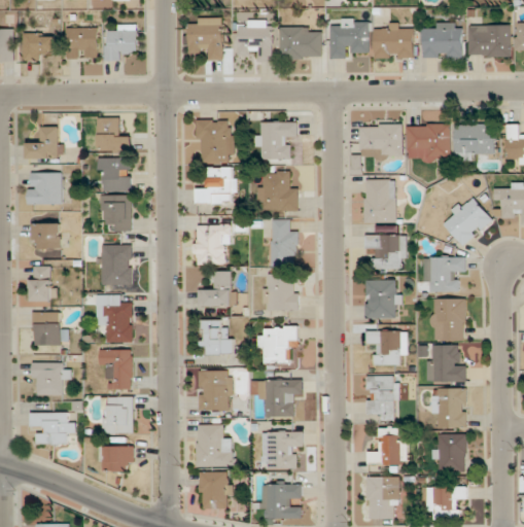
[(523,56),(523,16),(522,16),(523,24),(514,24),(514,57),(523,56)]
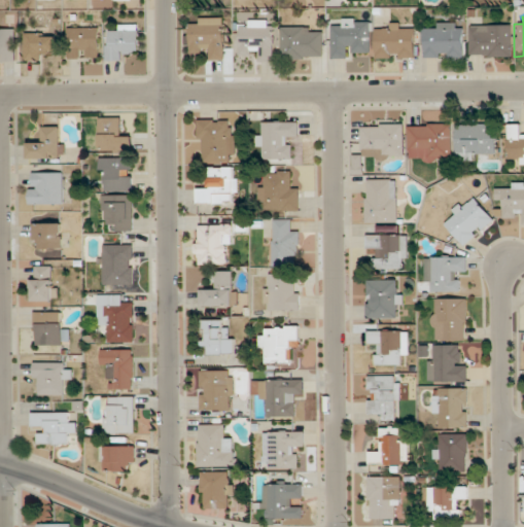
[(223,60),(223,18),(187,18),(187,49),(207,49),(207,60),(223,60)]
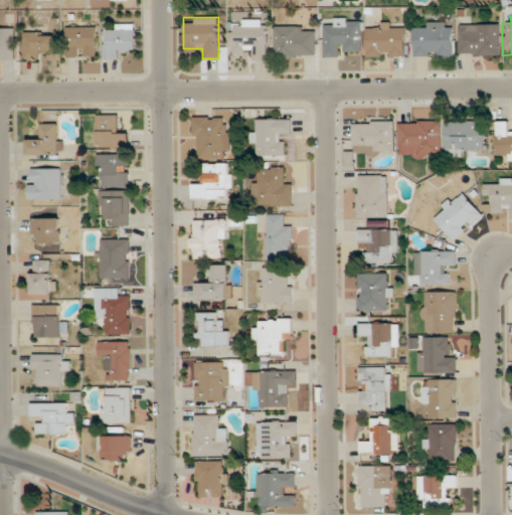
[(321,56),(359,56),(359,18),(332,18),(332,27),(321,27),(321,56)]
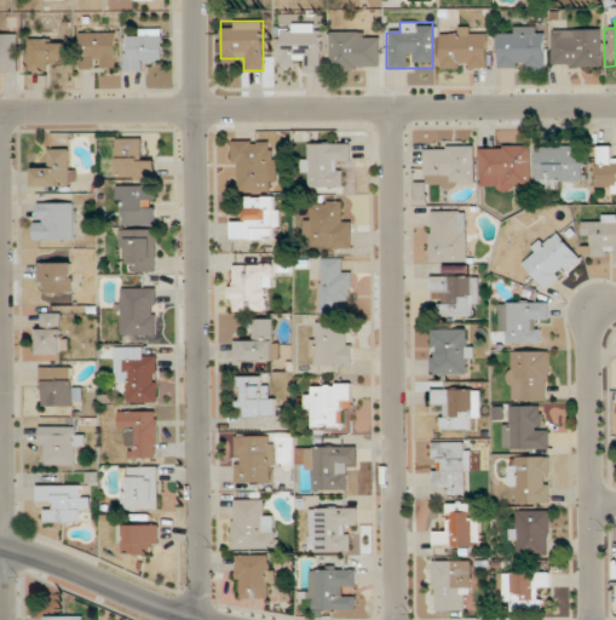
[(278,24),(278,61),(303,59),(303,72),(320,72),(320,23),(278,24)]
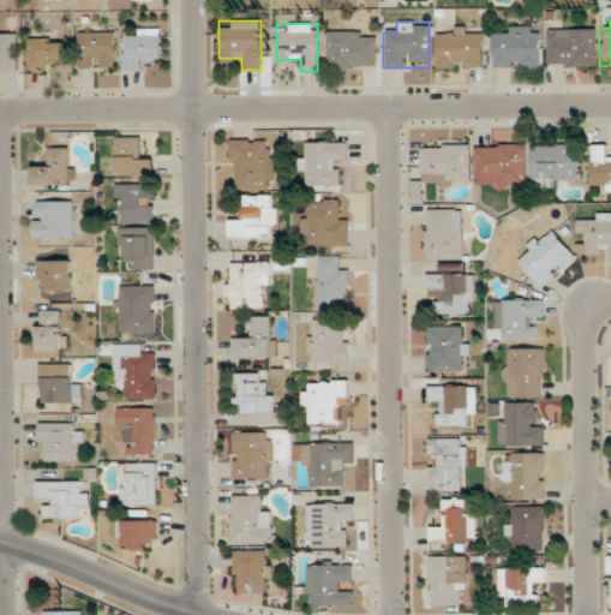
[(538,67),(538,27),(491,27),(491,67),(538,67)]
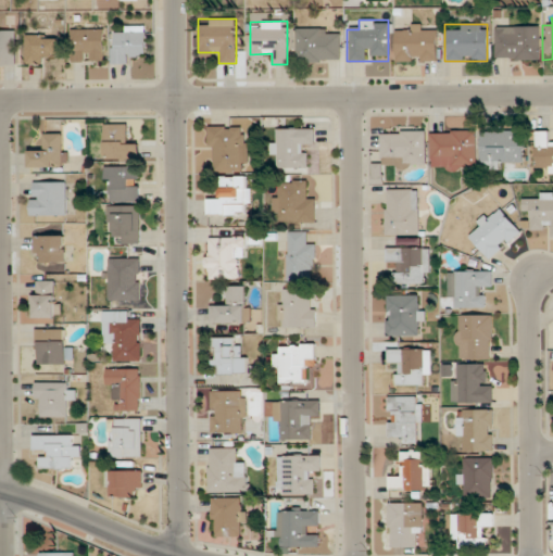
[(143,26),(120,26),(120,34),(109,34),(109,64),(133,64),(133,53),(143,53),(143,26)]
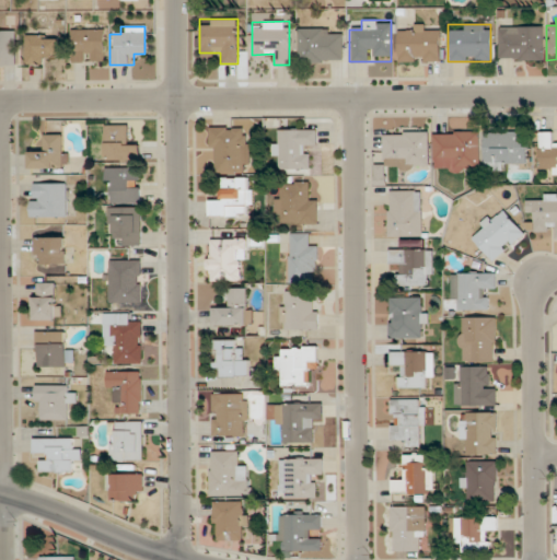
[(439,61),(439,26),(396,26),(396,61),(439,61)]
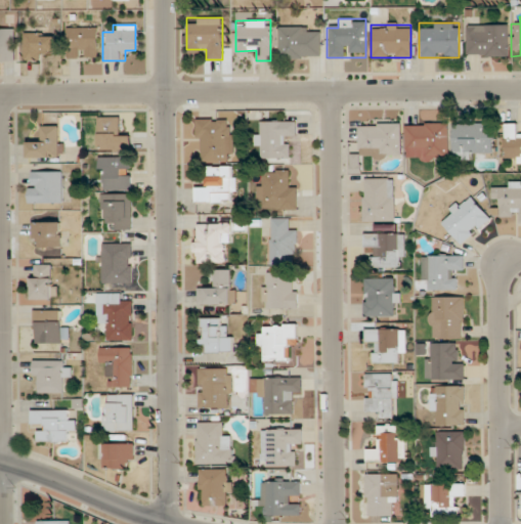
[(506,25),(464,25),(464,56),(506,56),(506,25)]
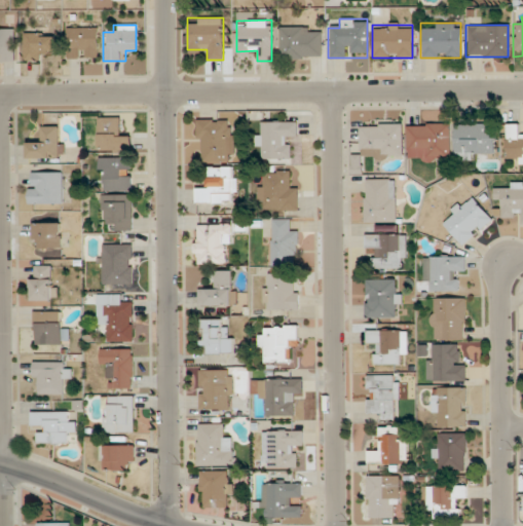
[(279,58),(321,58),(321,27),(279,27),(279,58)]
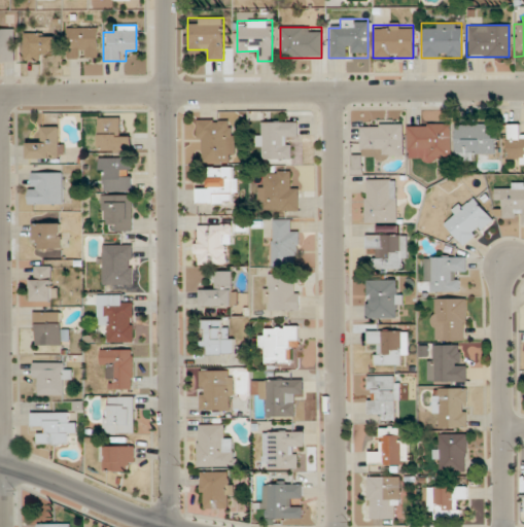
[(97,58),(97,28),(65,28),(65,58),(97,58)]
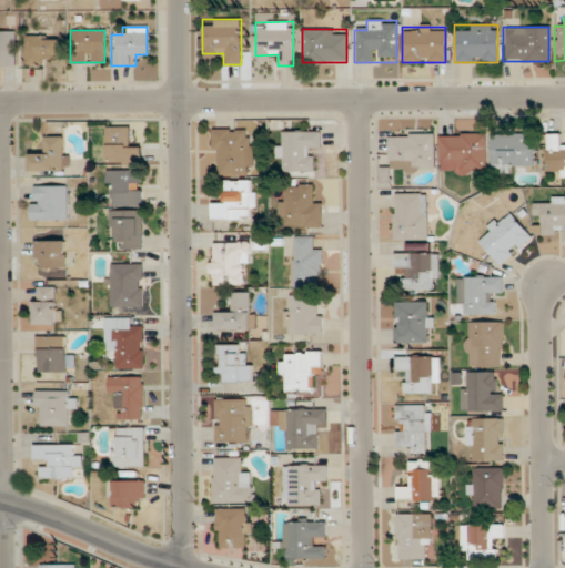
[(13,32),(0,31),(0,63),(13,63),(13,32)]
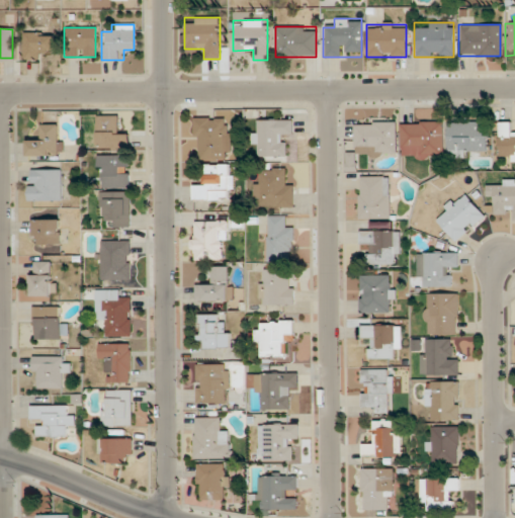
[(51,51),(51,32),(21,32),(21,60),(40,60),(40,51),(51,51)]
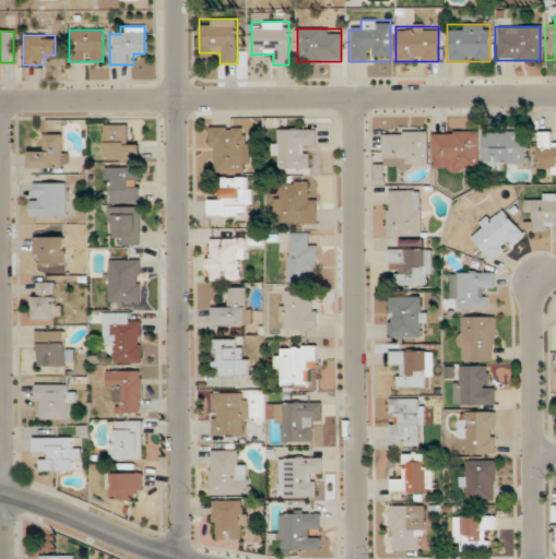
[(103,158),(138,158),(138,146),(127,146),(127,126),(103,126),(103,158)]
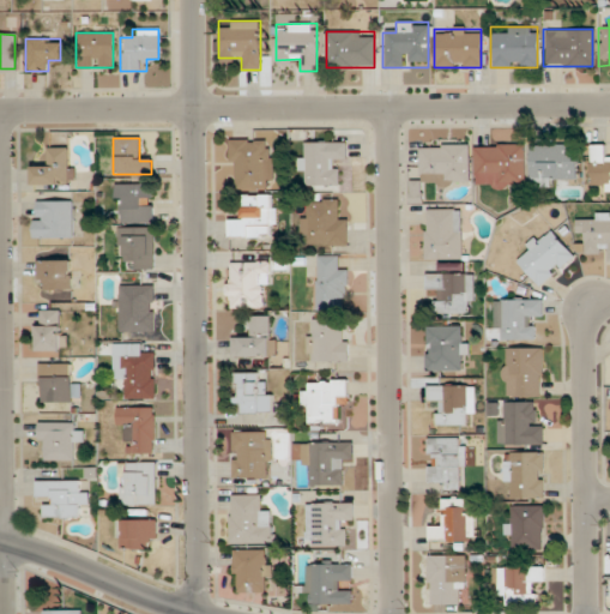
[(270,190),(270,139),(228,139),(228,190),(270,190)]
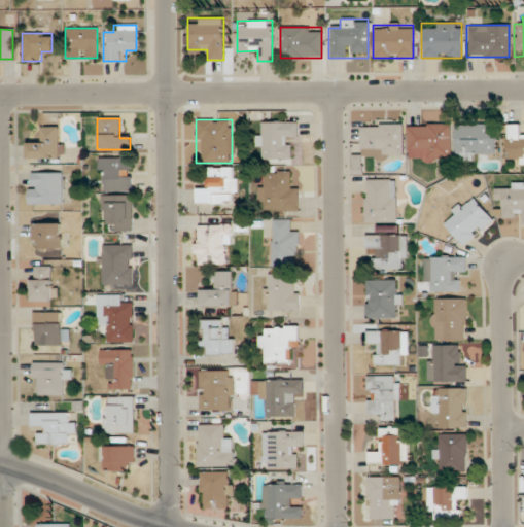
[(287,159),(287,135),(297,135),(297,121),(255,121),(255,159),(287,159)]
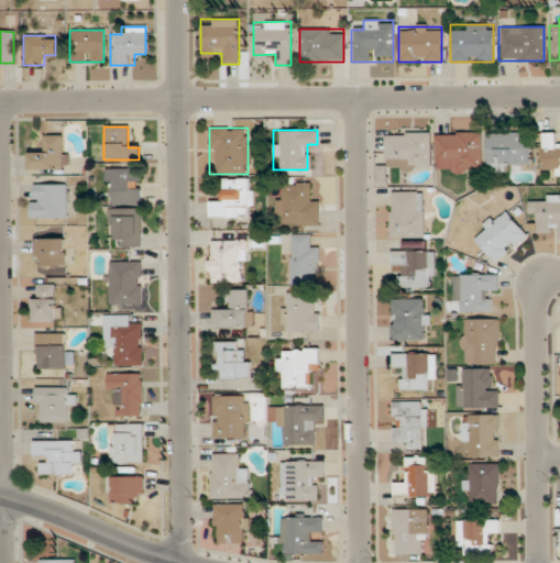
[(429,132),(384,132),(384,167),(429,167),(429,132)]
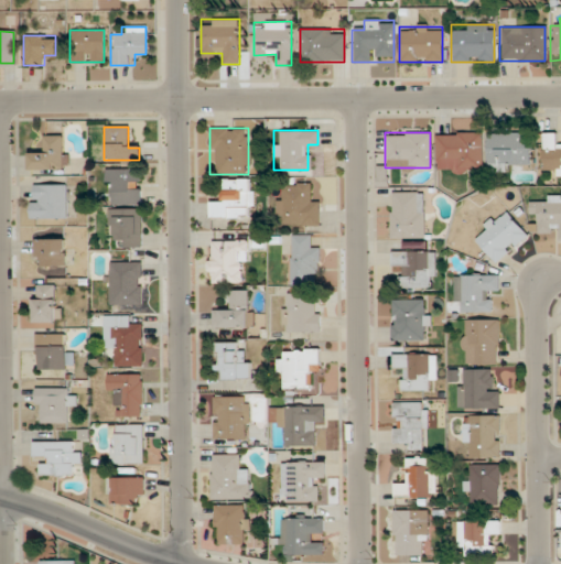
[(434,172),(482,172),(482,132),(434,132),(434,172)]
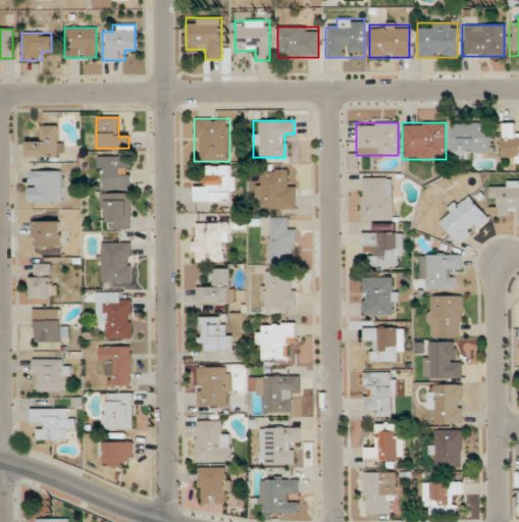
[(489,122),(449,122),(449,159),(469,159),(469,150),(489,150),(489,122)]
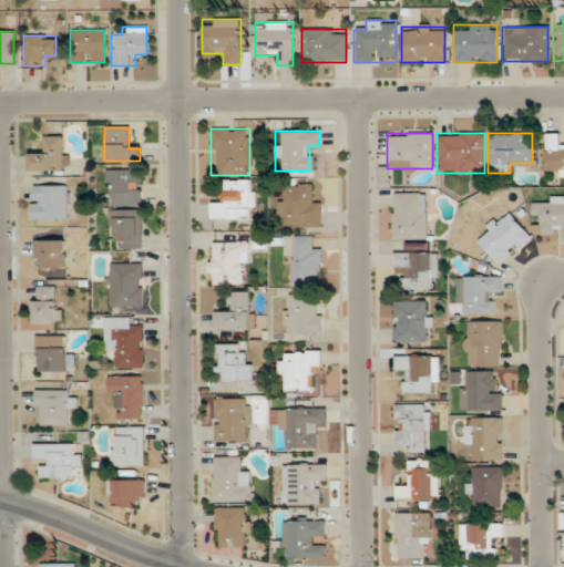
[(563,143),(555,143),(555,133),(544,133),(544,176),(563,175),(563,143)]
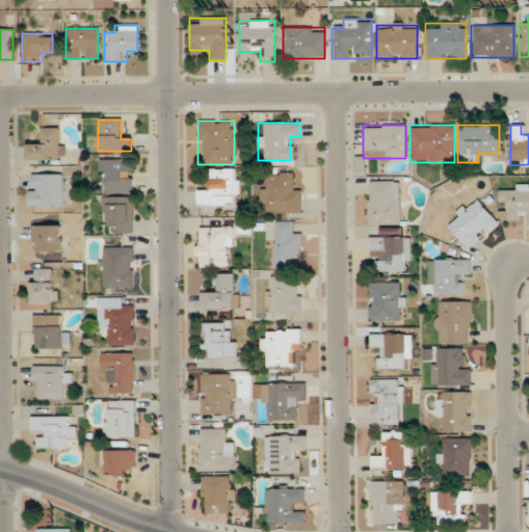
[(26,160),(60,160),(60,128),(37,128),(37,139),(26,139),(26,160)]
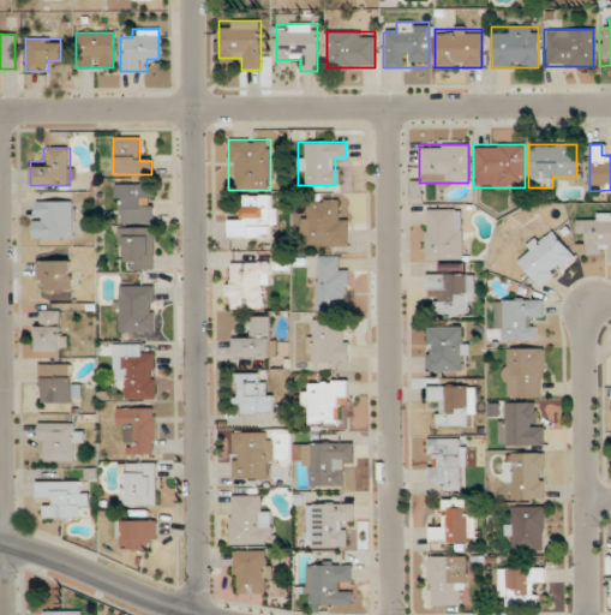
[(151,184),(114,184),(114,222),(151,222),(151,184)]
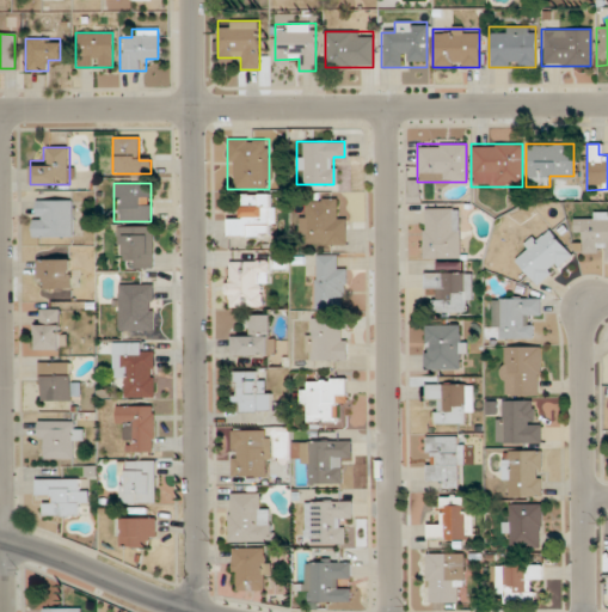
[(237,195),(237,219),(226,219),(226,239),(271,239),(271,195),(237,195)]
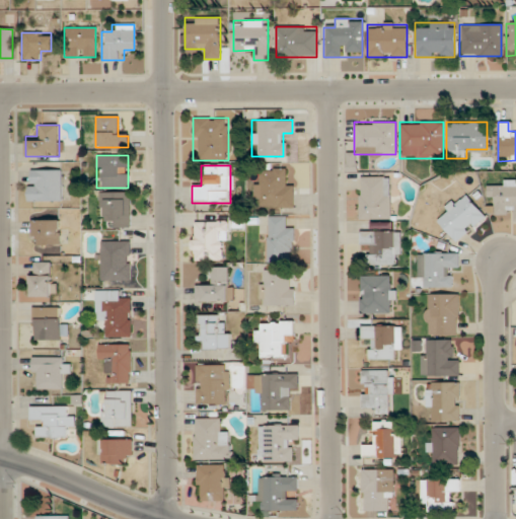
[(284,167),(262,167),(262,177),(253,177),(253,208),(293,208),(293,187),(284,187),(284,167)]
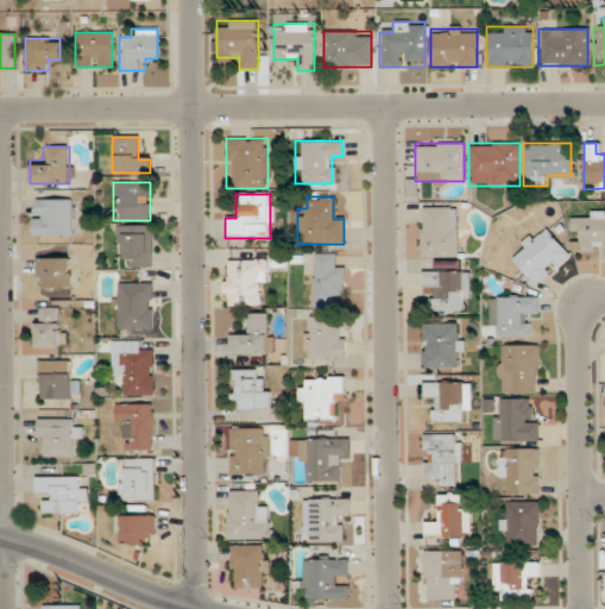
[(32,200),(32,236),(69,236),(69,200),(32,200)]
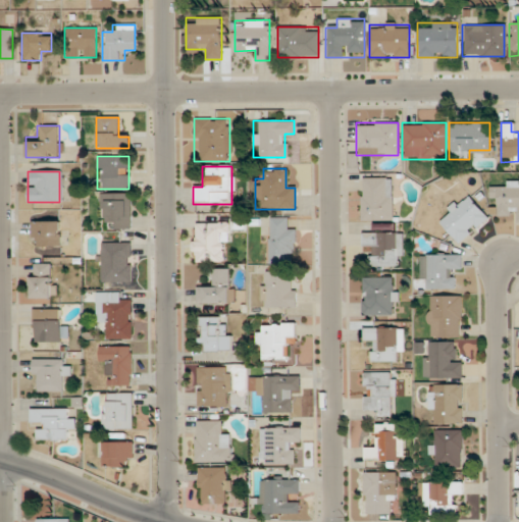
[(392,177),(359,177),(359,220),(392,220),(392,177)]
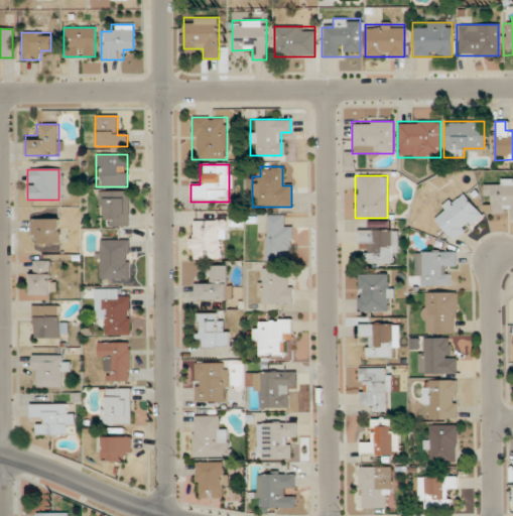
[(512,178),(483,179),(483,197),(491,197),(491,211),(506,211),(506,220),(512,219),(512,178)]
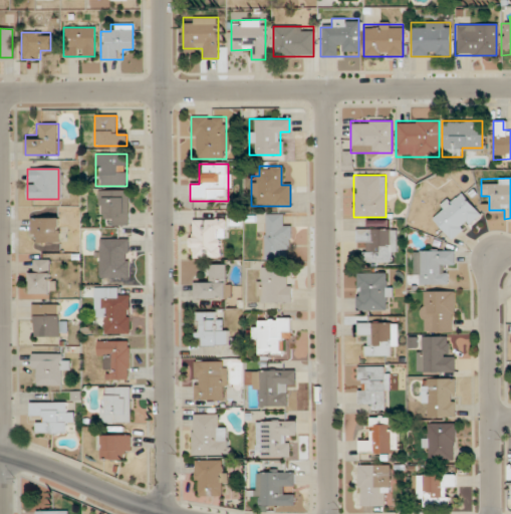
[(429,214),(449,240),(480,216),(460,190),(429,214)]
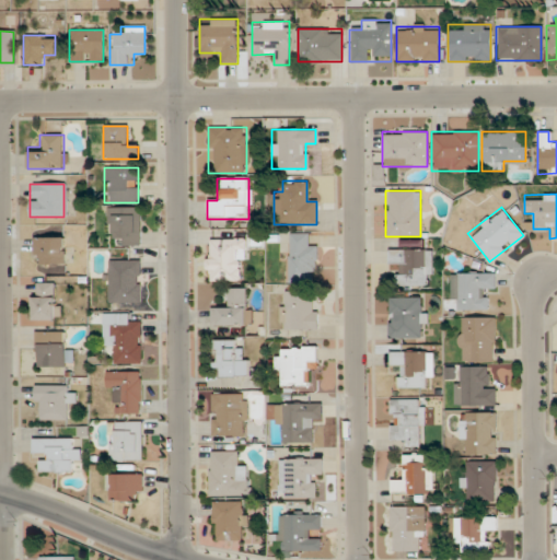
[(139,208),(106,208),(106,233),(117,233),(117,246),(139,246),(139,208)]
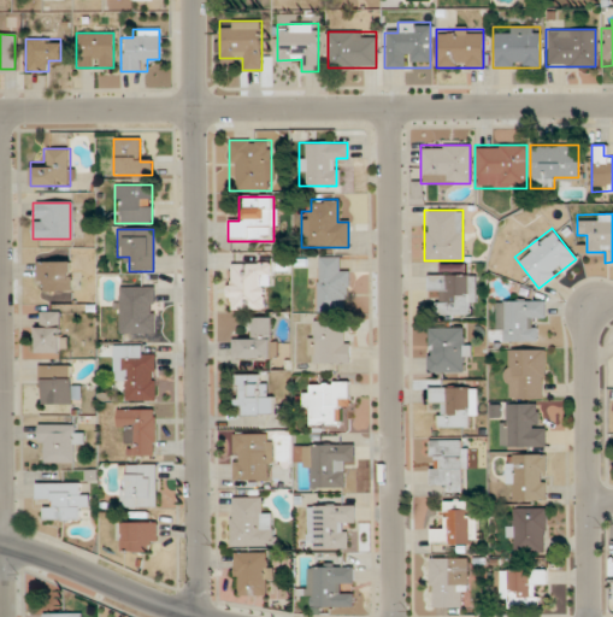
[(347,270),(337,270),(337,257),(316,257),(316,312),(347,312),(347,270)]
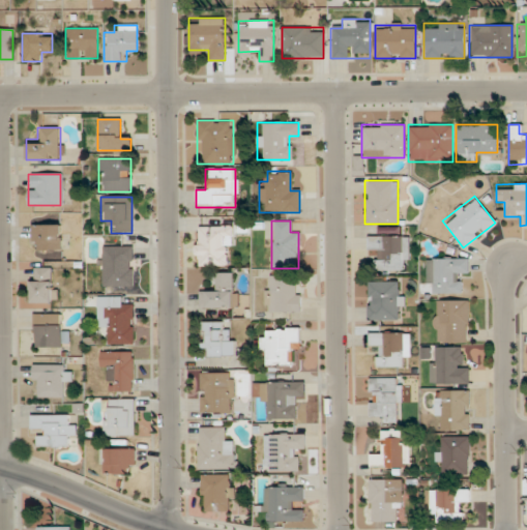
[(31,249),(60,249),(60,225),(31,225),(31,249)]
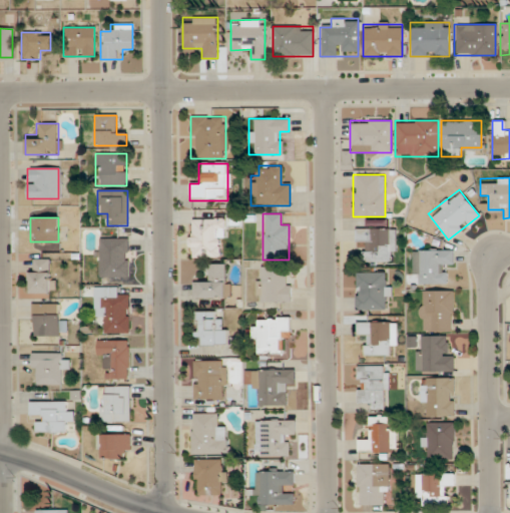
[(187,218),(187,258),(223,258),(223,218),(187,218)]
